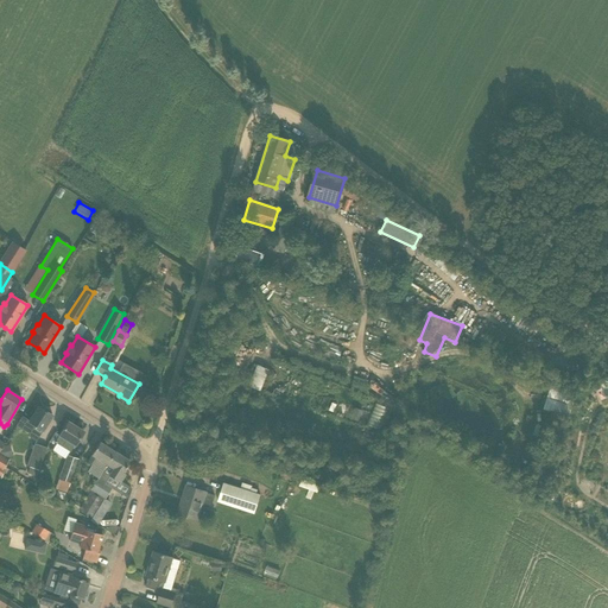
[(52,416),(51,415),(51,412),(48,410),(45,411),(38,406),(29,420),(23,417),(17,426),(30,435),(35,426),(43,431),(52,416)]
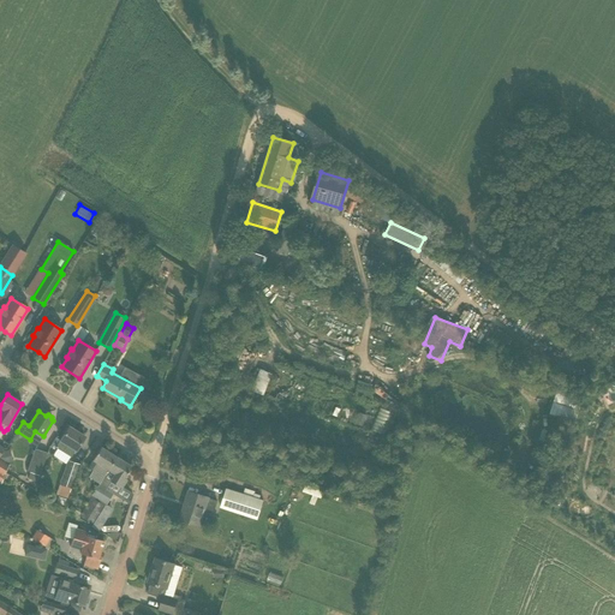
[(69,427),(61,437),(59,441),(55,448),(71,458),(84,437),(69,427)]
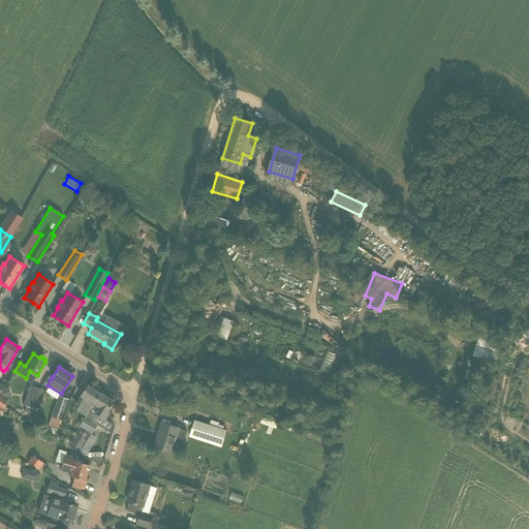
[(86,415),(99,393),(87,384),(80,396),(80,397),(76,402),(80,405),(76,410),(85,415),(86,415)]
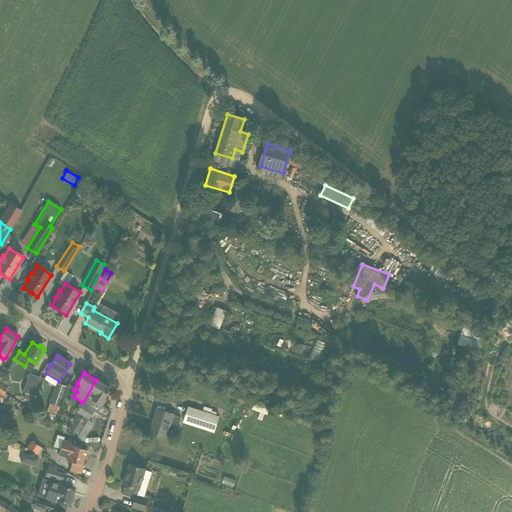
[(23,393),(33,396),(39,377),(29,374),(23,393)]
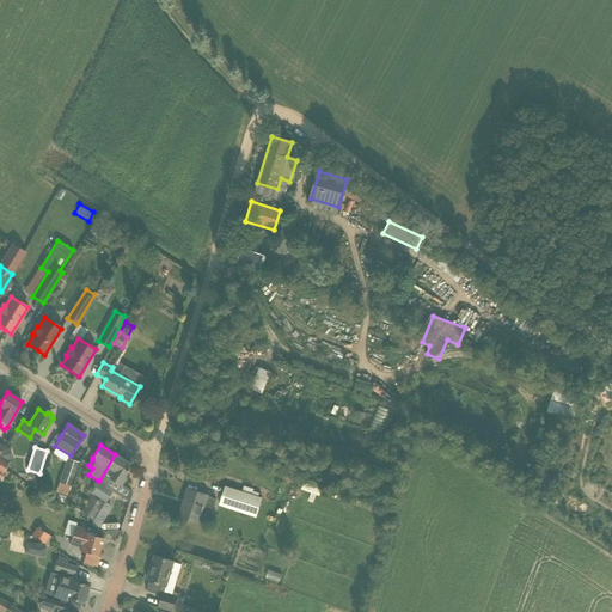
[(130,464),(115,454),(99,481),(98,481),(90,495),(91,495),(103,503),(105,505),(114,489),(106,484),(110,479),(121,487),(126,478),(123,476),(130,464)]
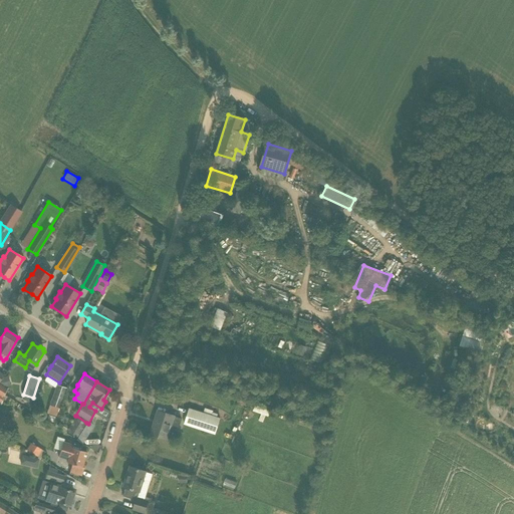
[(49,406),(59,409),(66,389),(56,384),(49,406)]
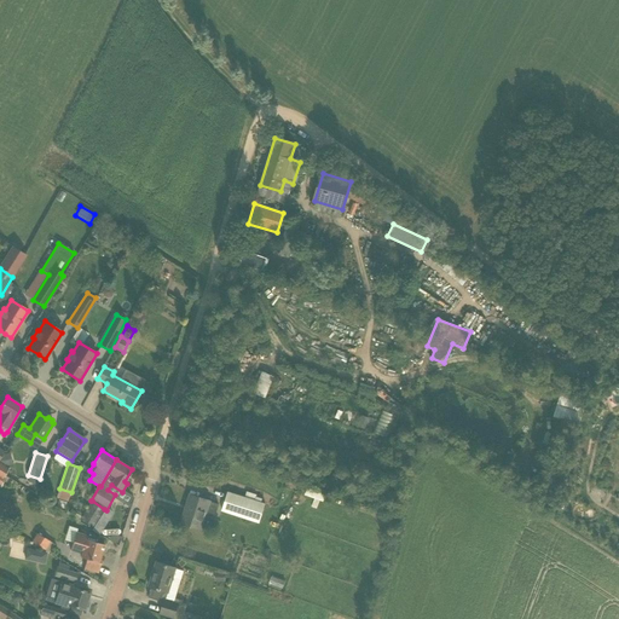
[(265,504),(250,499),(227,492),(223,510),(259,522),(265,504)]
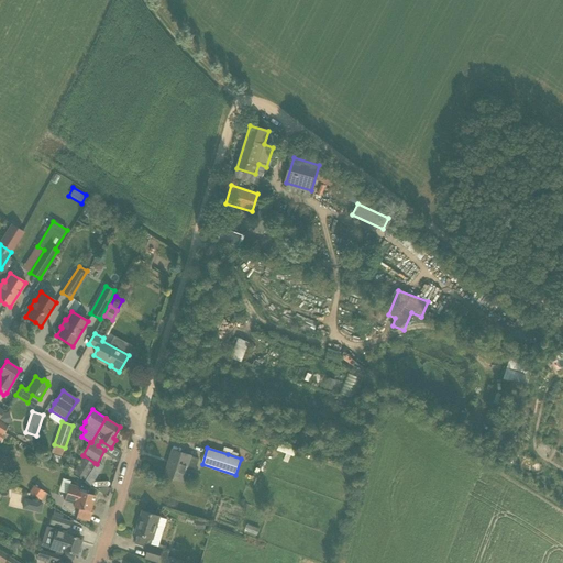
[(165,476),(183,482),(184,482),(188,468),(195,472),(199,459),(192,456),(174,450),(165,476)]
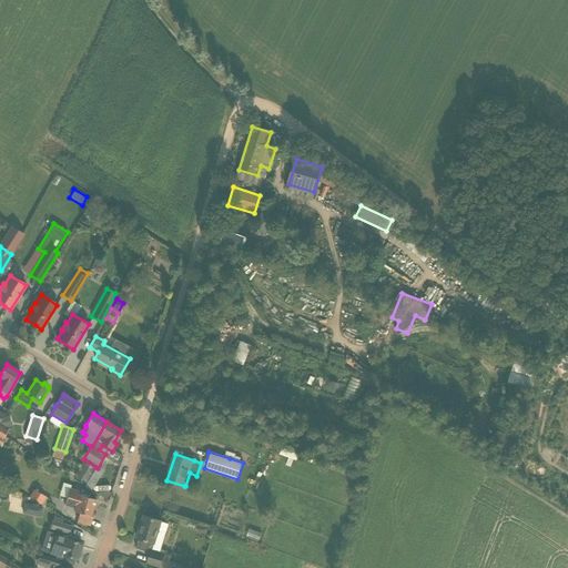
[(95,467),(84,459),(73,477),(85,484),(95,467)]
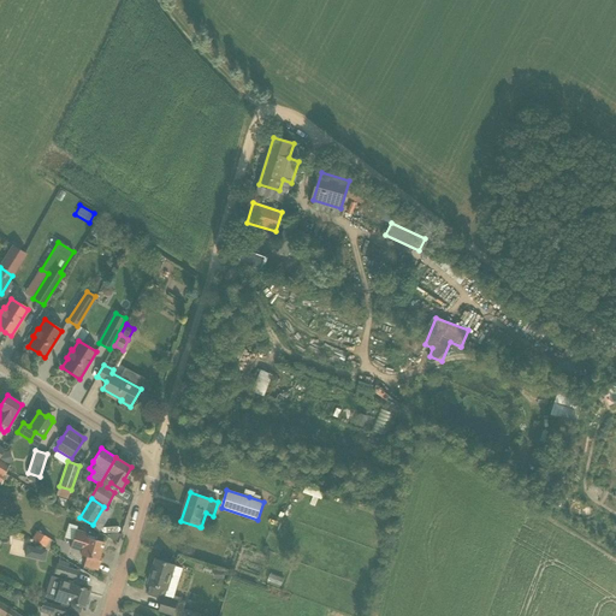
[(45,548),(49,539),(36,529),(30,538),(45,548)]
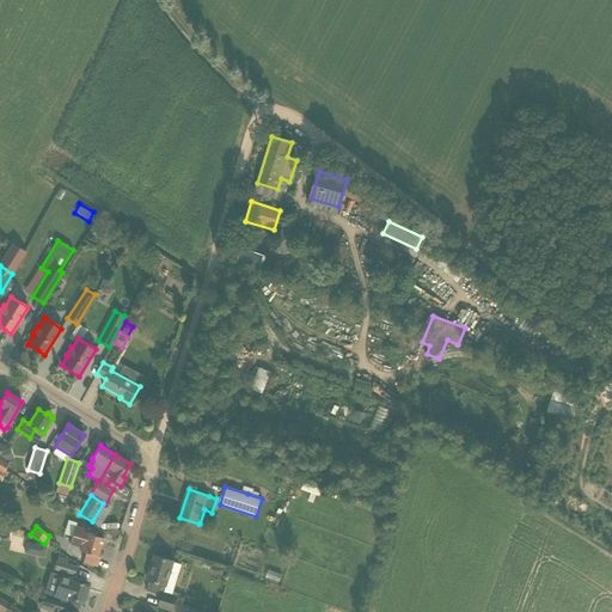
[(97,532),(86,530),(75,526),(72,537),(69,545),(80,549),(80,551),(86,554),(84,562),(97,567),(101,555),(98,554),(103,539),(96,537),(97,532)]
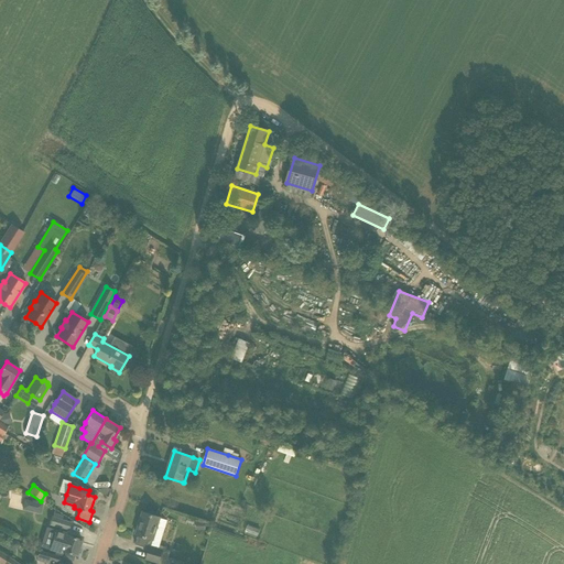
[(22,509),(41,513),(43,503),(24,499),(22,509)]
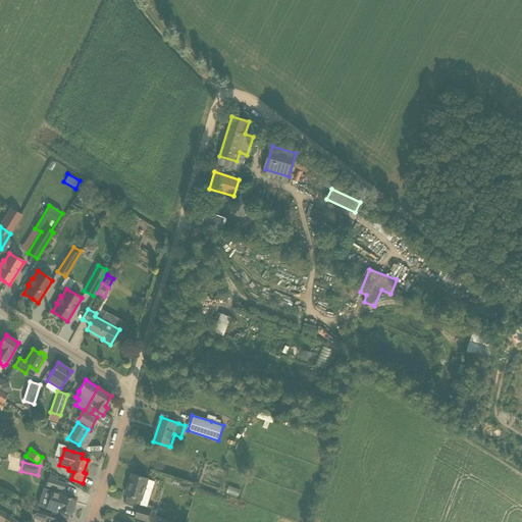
[(125,494),(127,496),(125,504),(137,507),(138,501),(140,502),(140,500),(142,500),(148,479),(133,474),(132,475),(133,475),(128,488),(127,488),(125,494)]
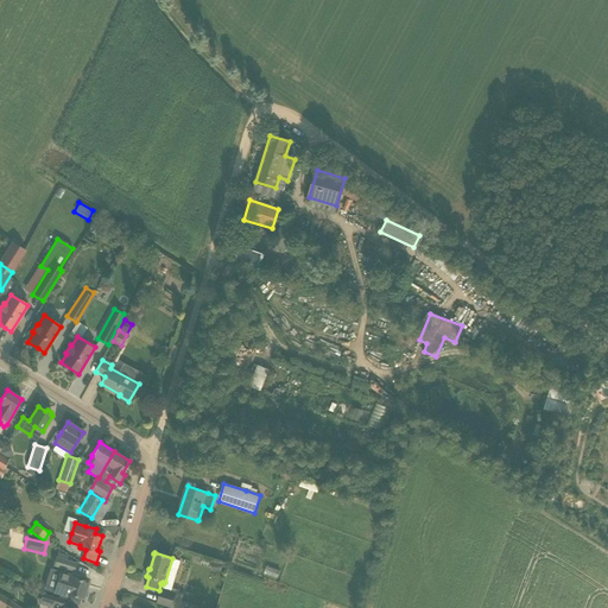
[(76,563),(56,557),(54,567),(74,572),(76,563)]
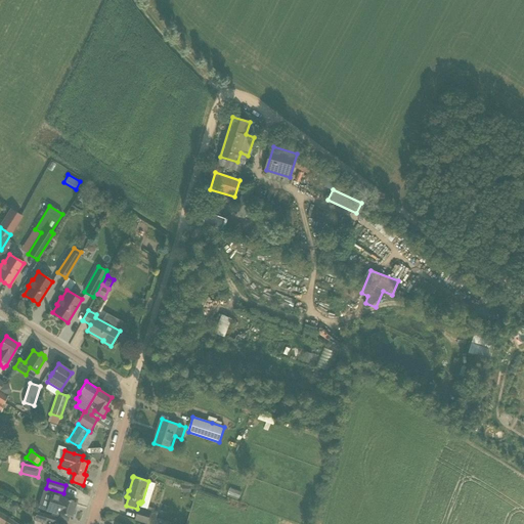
[(76,501),(66,498),(61,497),(61,496),(51,493),(46,509),(56,513),(57,512),(72,516),(72,514),(73,515),(75,514),(76,511),(75,509),(74,509),(76,501)]
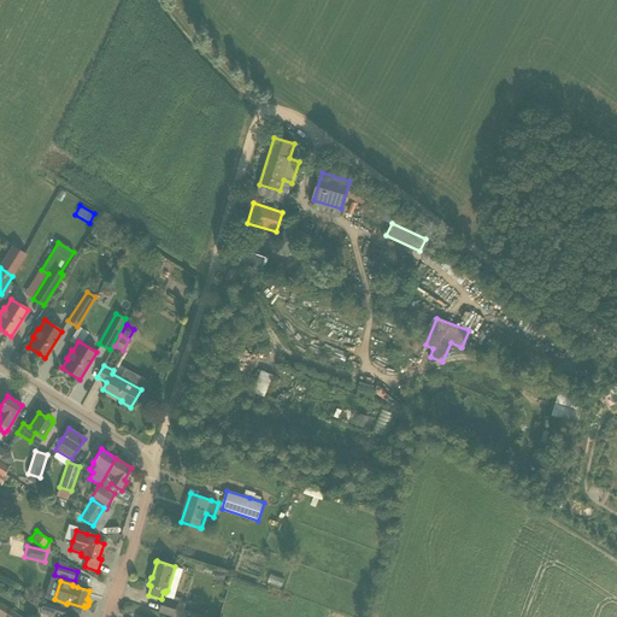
[(164,598),(160,611),(174,616),(178,601),(164,598)]
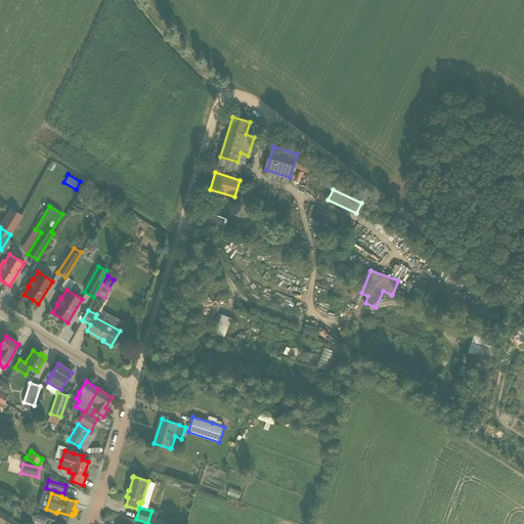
[(0,521),(4,523),(17,523),(0,513),(0,521)]
